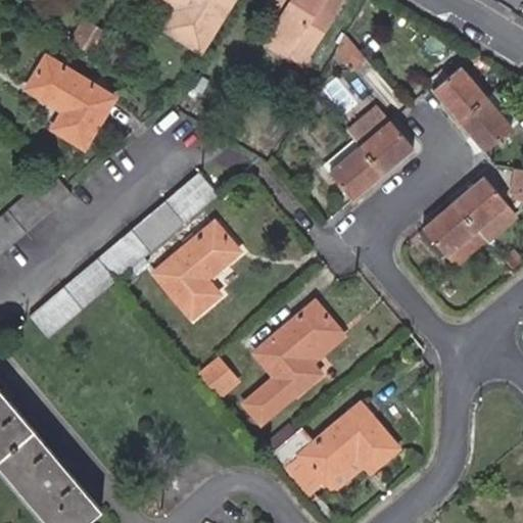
[(182,0),(178,8),(178,9),(164,30),(201,52),(232,0),(182,0)]
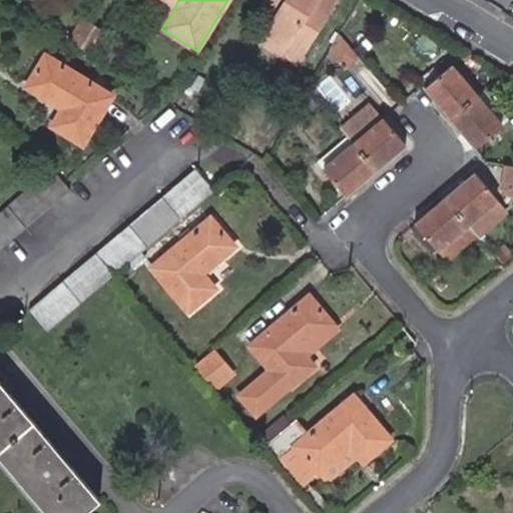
[(267,0),(262,9),(277,17),(267,33),(286,45),(280,54),(295,63),(333,0),(267,0)]
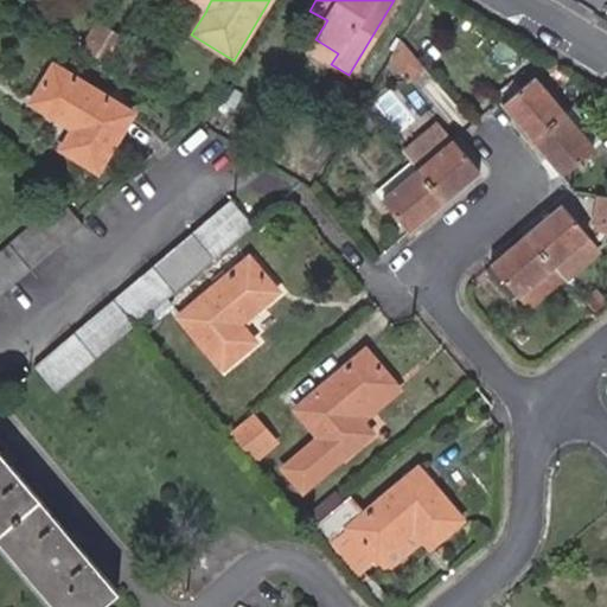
[(84,53),(89,57),(103,32),(98,29),(84,53)]
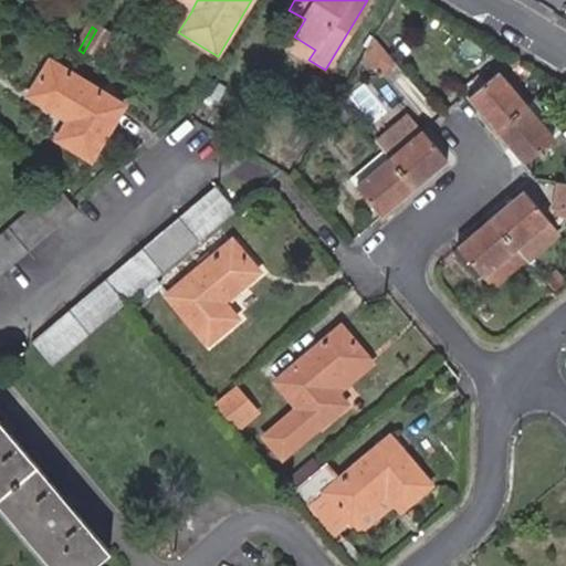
[(83,53),(97,61),(112,38),(96,30),(83,53)]
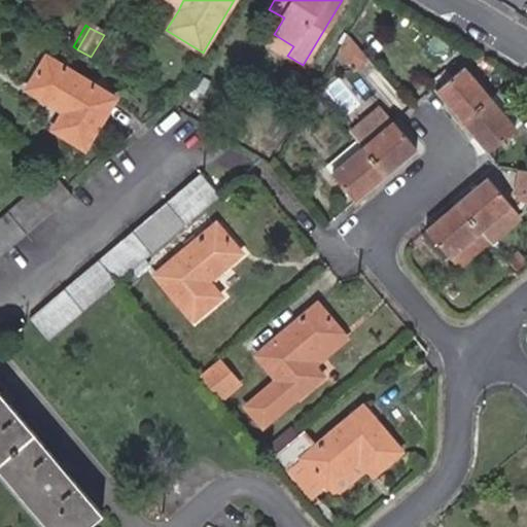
[(293,46),(274,34),(269,43),(287,56),(293,46)]
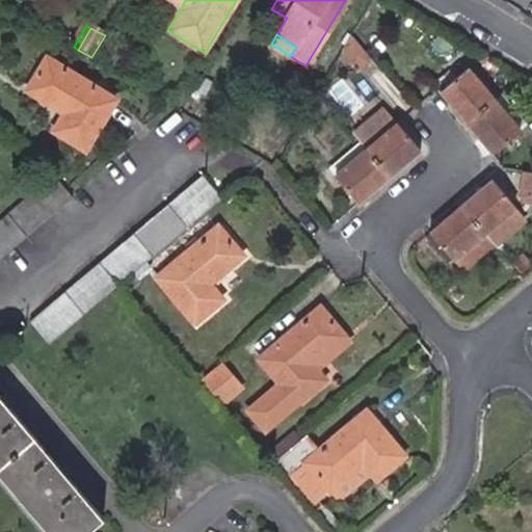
[(371,60),(349,34),(341,48),(360,71),(371,60)]
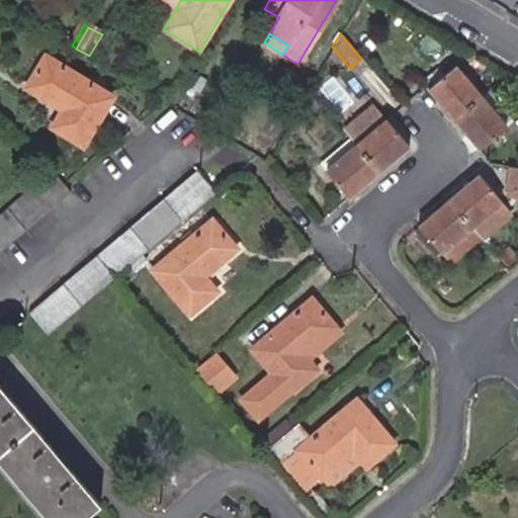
[(112,97),(46,56),(25,89),(63,110),(53,125),(84,145),(112,97)]
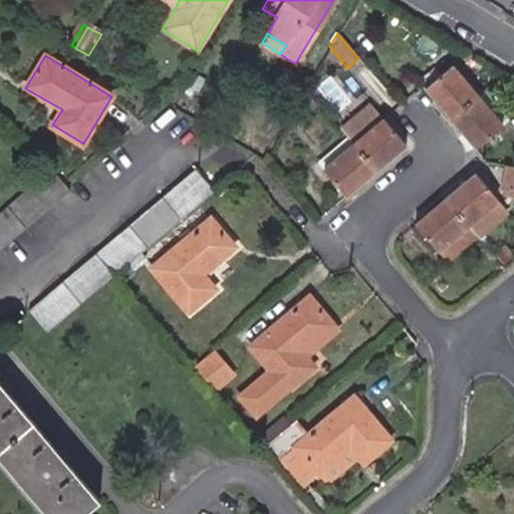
[(449,118),(475,96),(450,66),(423,88),(449,118)]
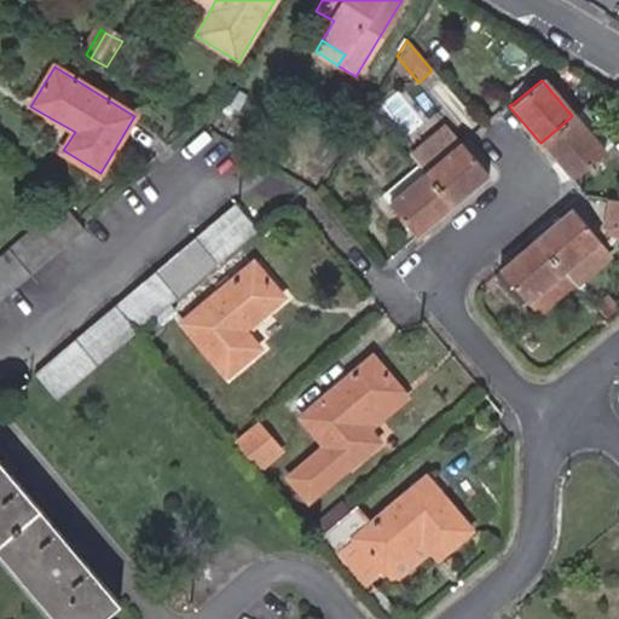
[(385,126),(371,110),(363,119),(375,134),(385,126)]
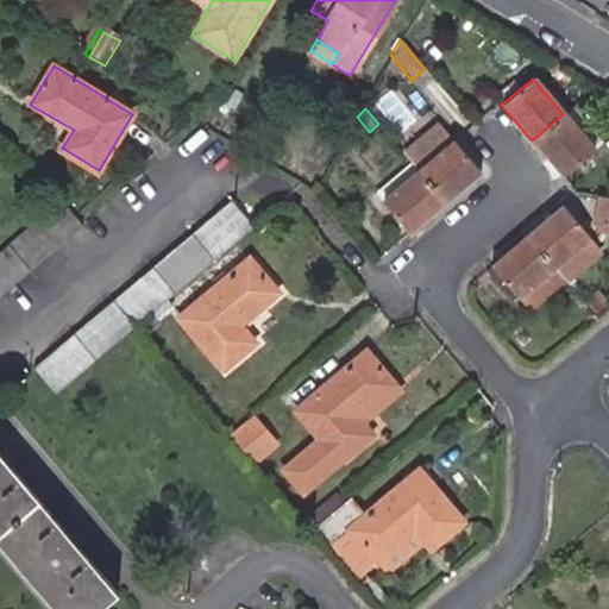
[(594,150),(563,114),(532,140),(563,177),(594,150)]
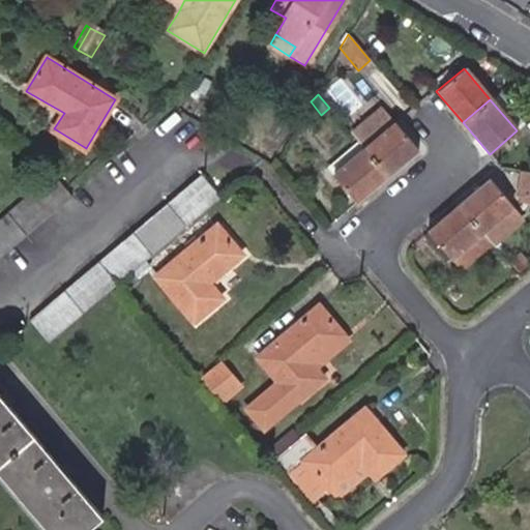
[(384,133),(393,123),(383,111),(373,119),(384,133)]
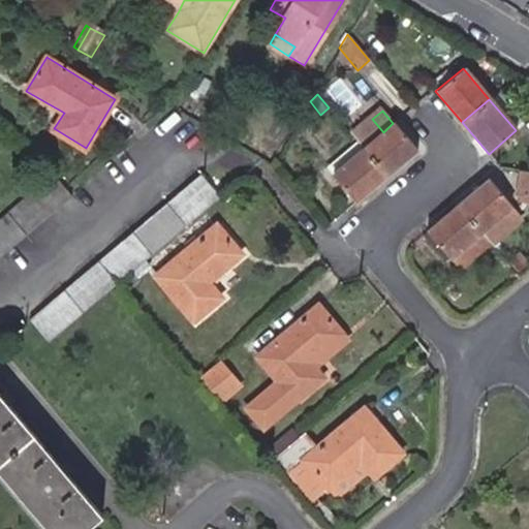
[(383,132),(372,119),(353,135),(364,148),(386,174),(402,161),(398,157),(412,145),(393,123),(383,132)]
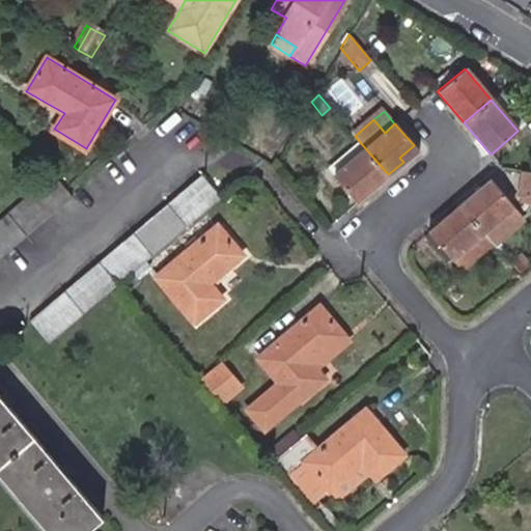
[(333,176),(356,202),(388,174),(365,148),(333,176)]
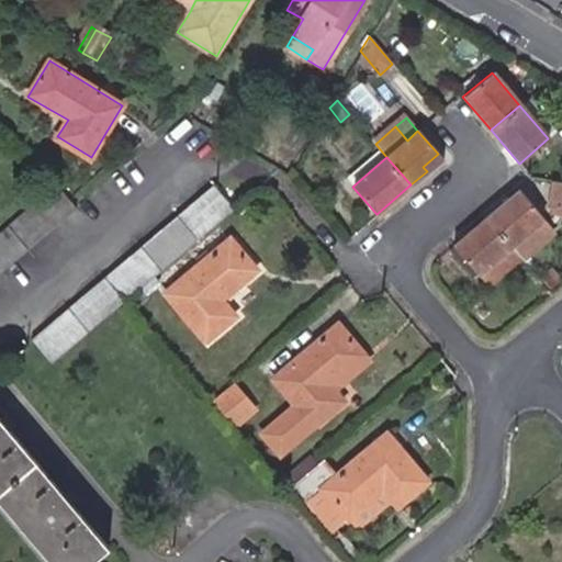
[(561,181),(553,181),(551,202),(561,203),(561,181)]
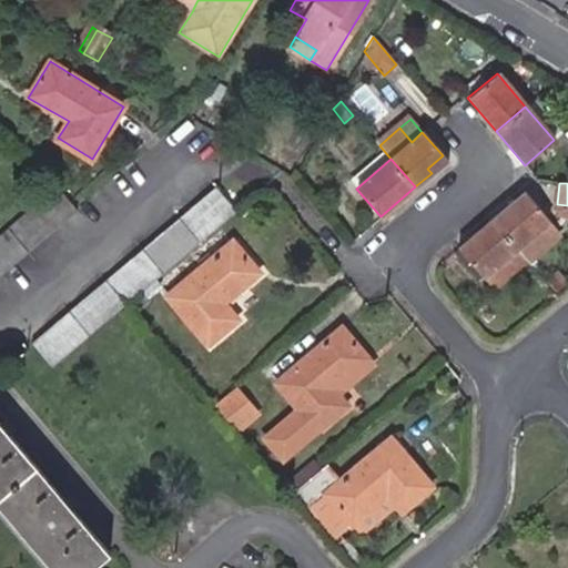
[(154,279),(234,210),(215,188),(33,345),(52,367),(127,304),(154,279)]
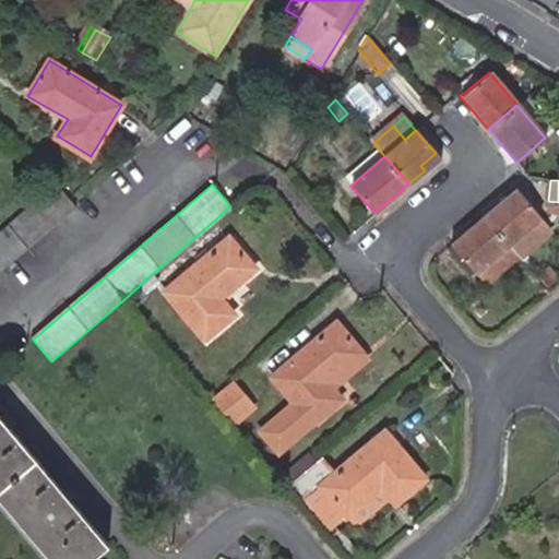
[(0,270),(75,206),(57,186),(0,233),(0,270)]
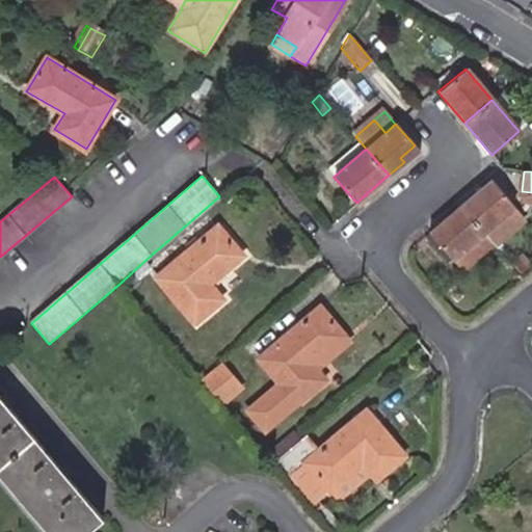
[(514,208),(490,179),(460,205),(484,234),(493,244),(496,248),(520,228),(507,213),(514,208)]
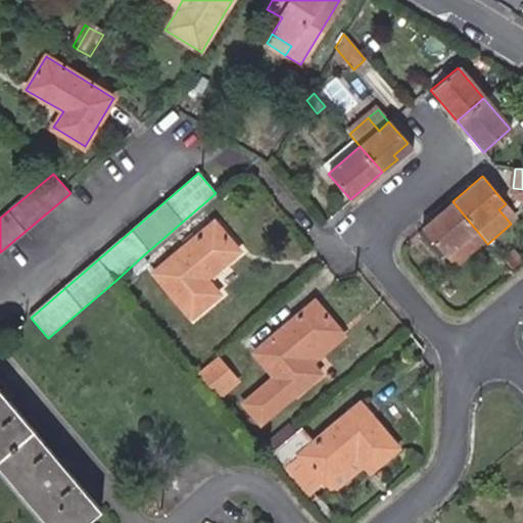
[(476,230),(453,201),(422,228),(444,256),(476,230)]
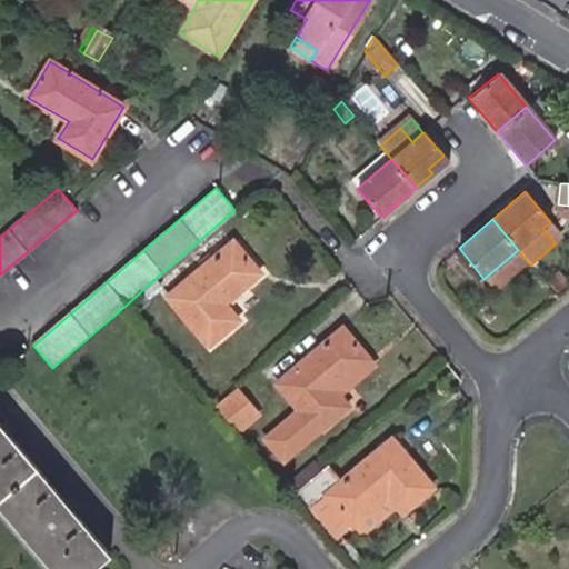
[(259,273),(232,242),(167,297),(207,345),(236,320),(222,305),(259,273)]
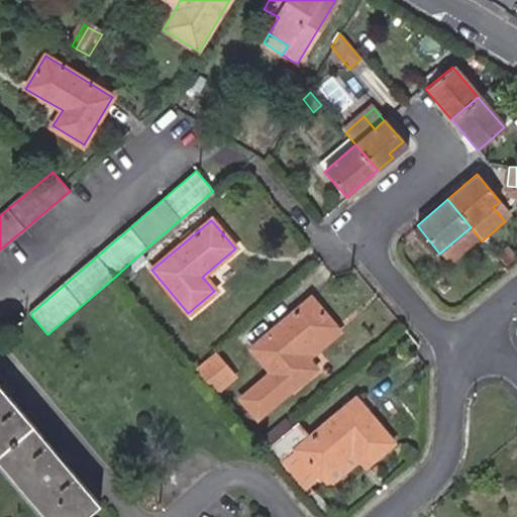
[(479,237),(471,227),(439,253),(448,263),(479,237)]
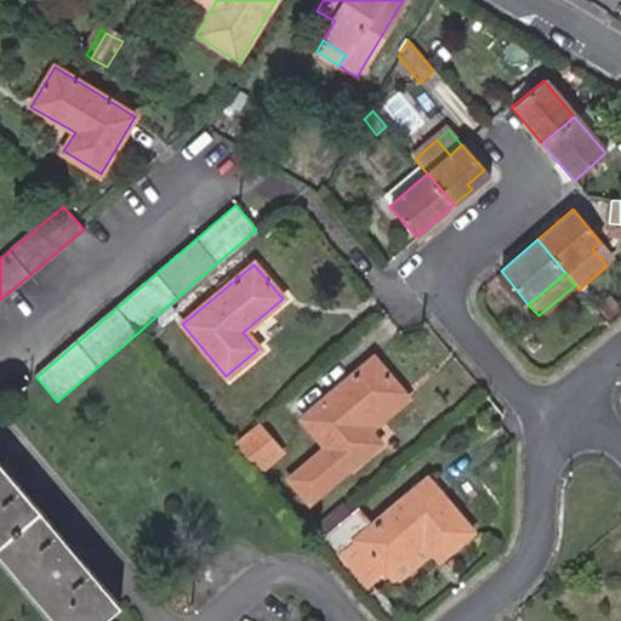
[(138,332),(148,343),(164,329),(160,324),(175,312),(169,305),(138,332)]
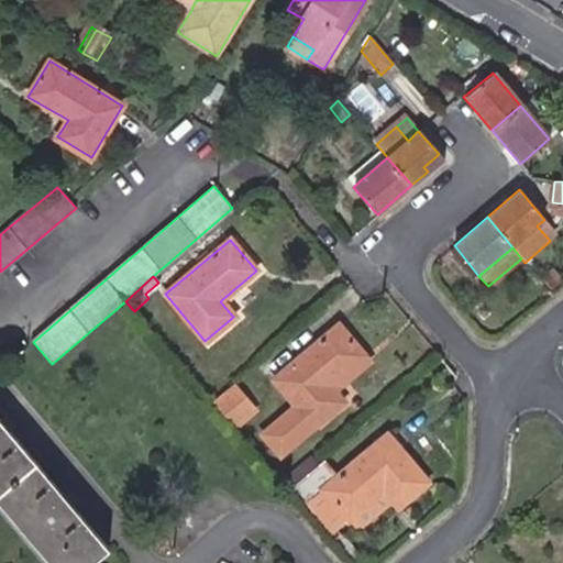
[(481,301),(473,309),(484,321),(492,313),(481,301)]
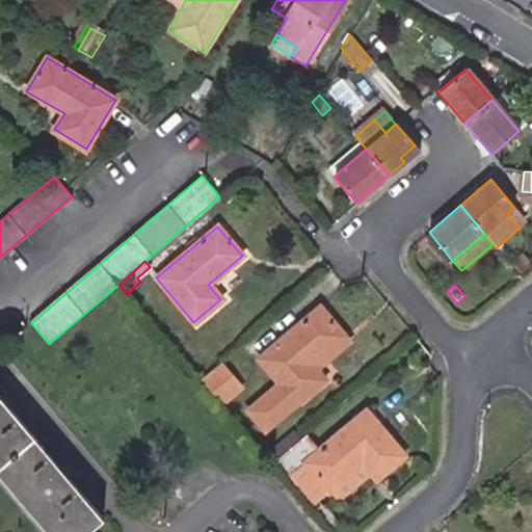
[(343,336),(319,308),(259,357),(281,383),(249,411),(265,430),(323,380),(310,364),(343,336)]
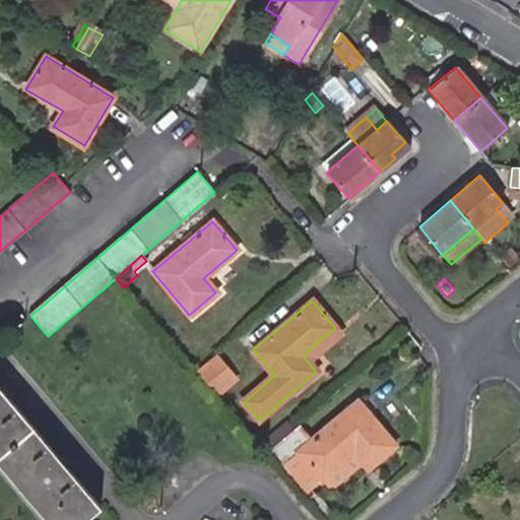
[(211,358),(193,373),(213,397),(232,382),(211,358)]
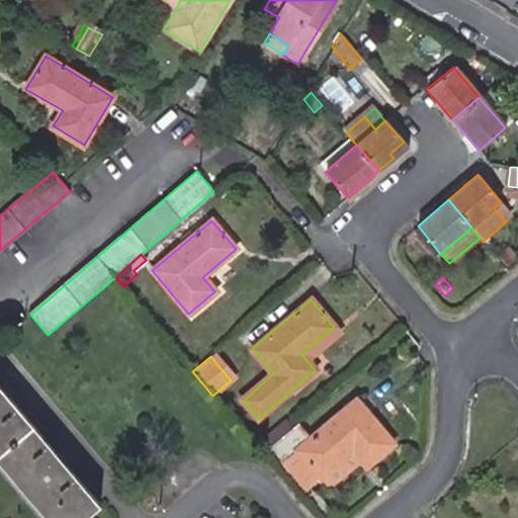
[(81,517),(99,504),(0,386),(0,462),(47,517),(81,517)]
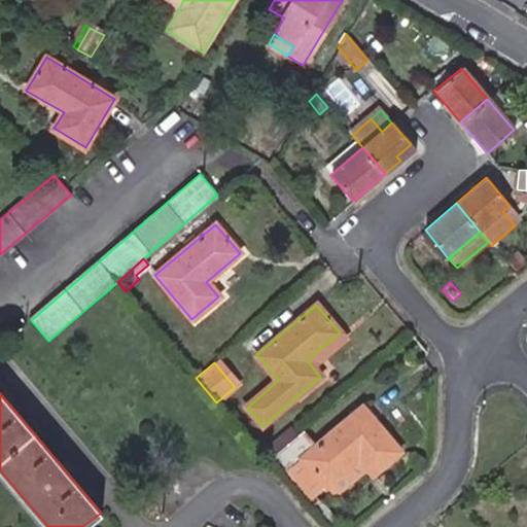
[(278,449),(273,454),(286,470),(299,459),(323,489),(358,459),(369,470),(373,475),(399,452),(362,408),(317,446),(302,428),(296,433),(287,441),(278,449)]
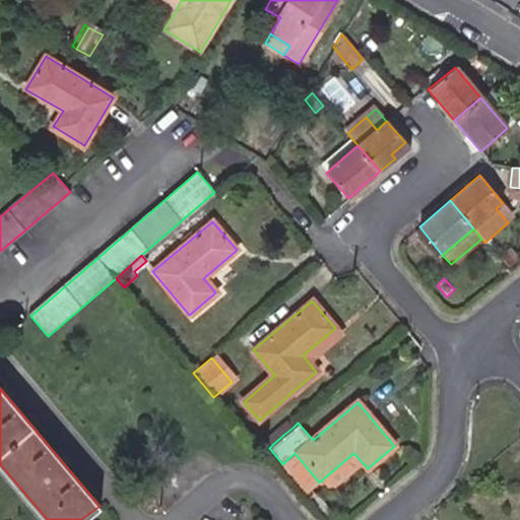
[(268,436),(274,443),(283,435),(293,428),(286,420),(268,436)]
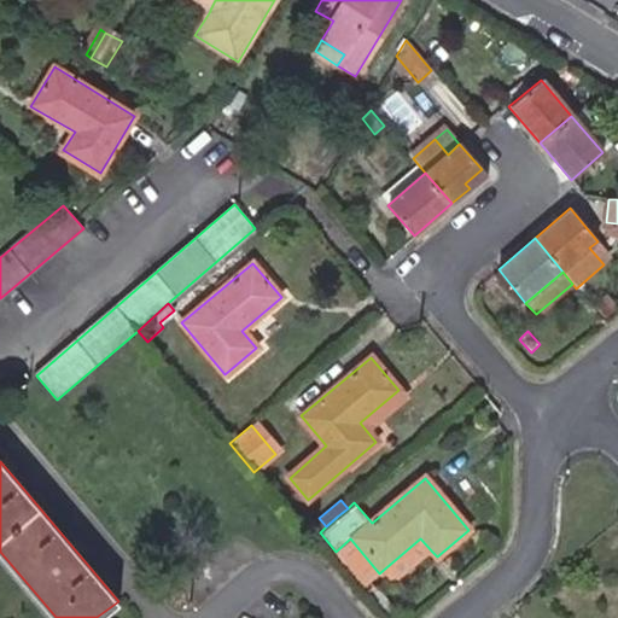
[(500,536),(488,530),(482,540),(494,547),(500,536)]
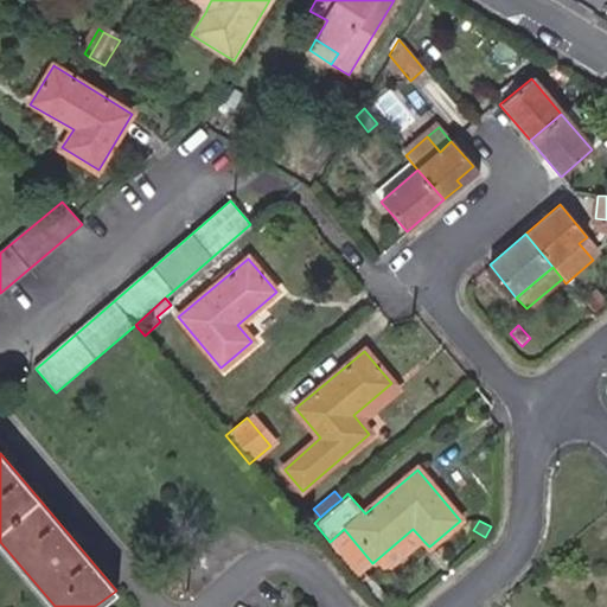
[(344,529),(330,542),(359,575),(372,563),(344,529)]
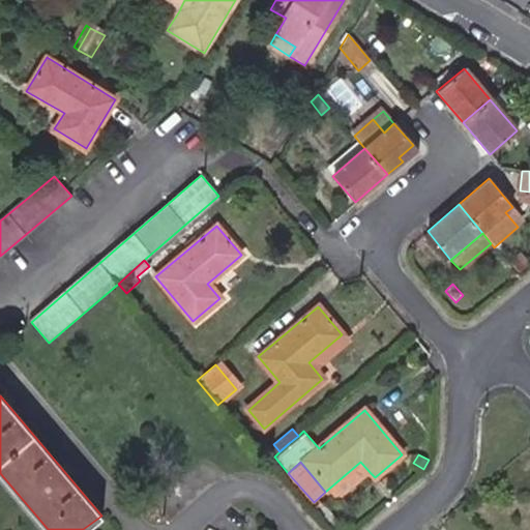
[(360,462),(325,492),(335,503),(371,473),(360,462)]
